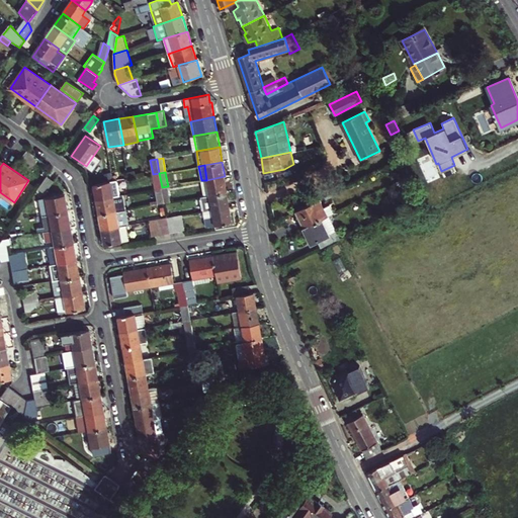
[(153,174),(155,189),(162,187),(159,173),(153,174)]
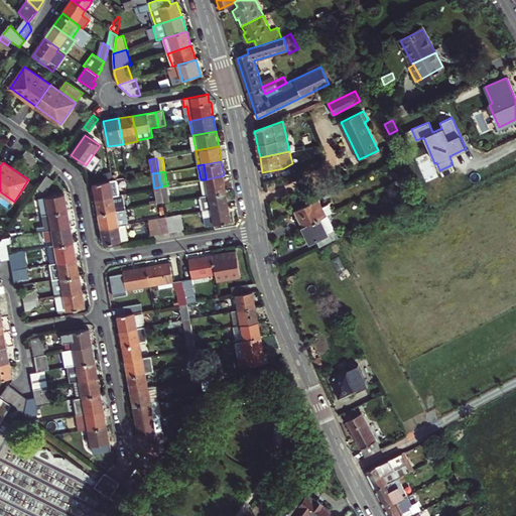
[(47,175),(38,188),(45,194),(54,180),(47,175)]
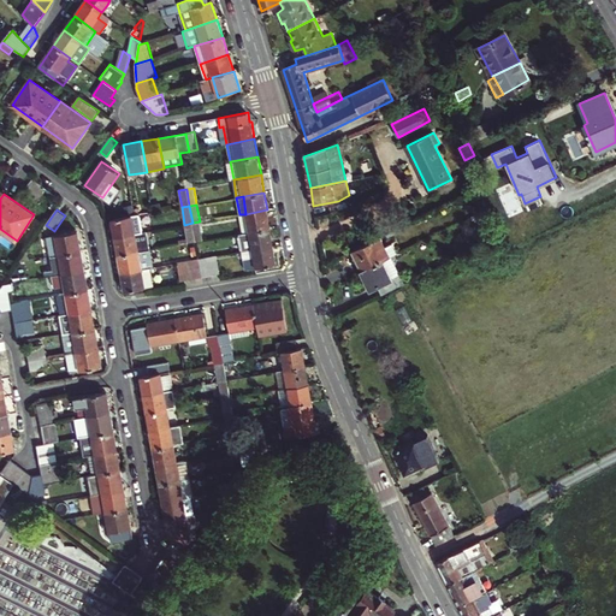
[(249,231),(270,227),(267,209),(246,214),(249,231)]
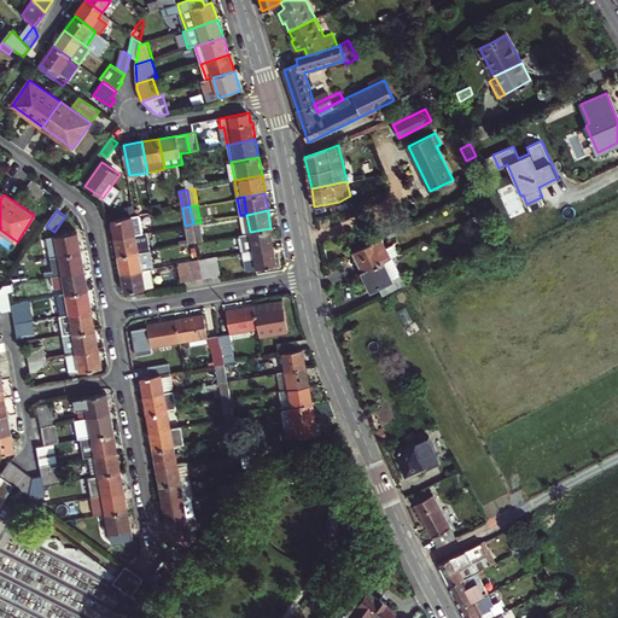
[(112,220),(116,238),(144,233),(140,215),(112,220)]
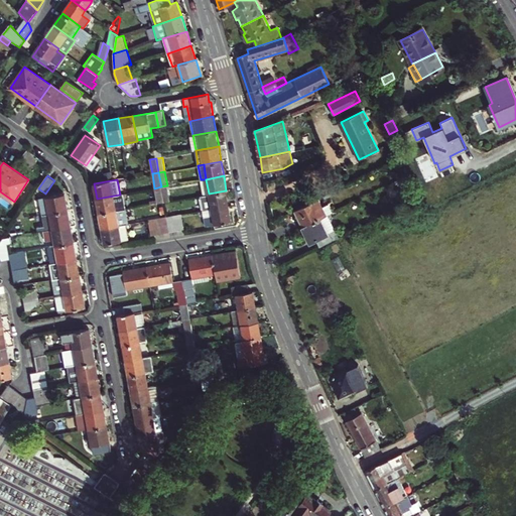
[(170,201),(167,185),(161,186),(164,202),(170,201)]
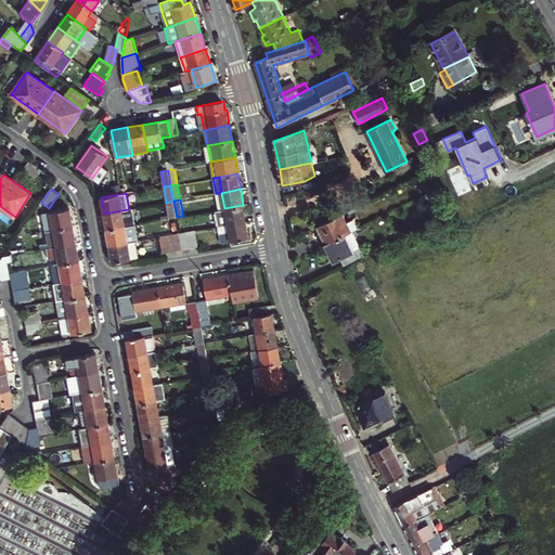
[(228,224),(246,221),(243,205),(224,208),(228,224)]
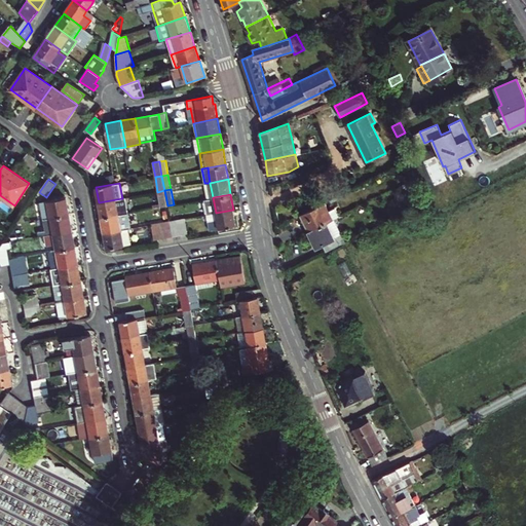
[(50,218),(70,215),(67,198),(41,203),(44,219),(50,218)]
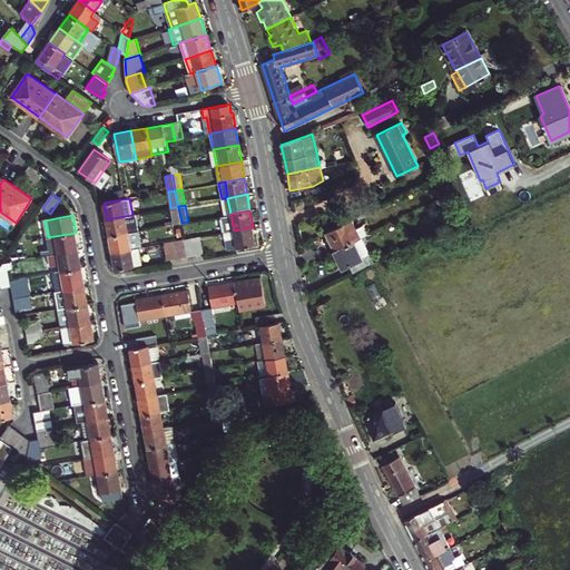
[(110,236),(136,231),(133,215),(107,219),(110,236)]
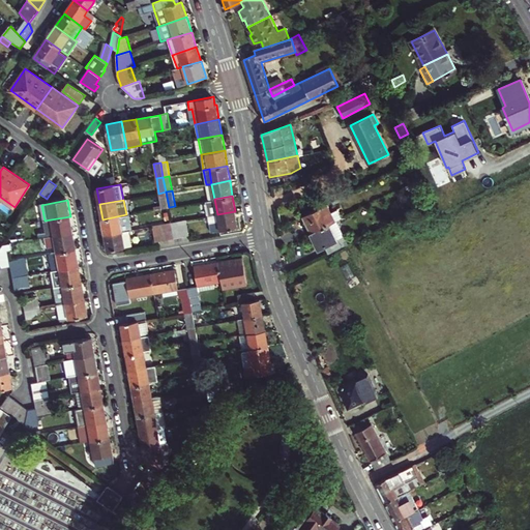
[(328,203),(303,215),(312,233),(330,224),(336,221),(328,203)]
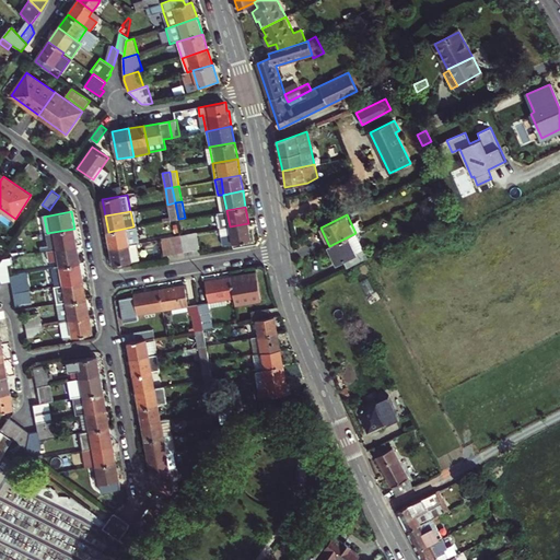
[(248,223),(230,226),(231,235),(222,236),(223,245),(252,241),(248,223)]
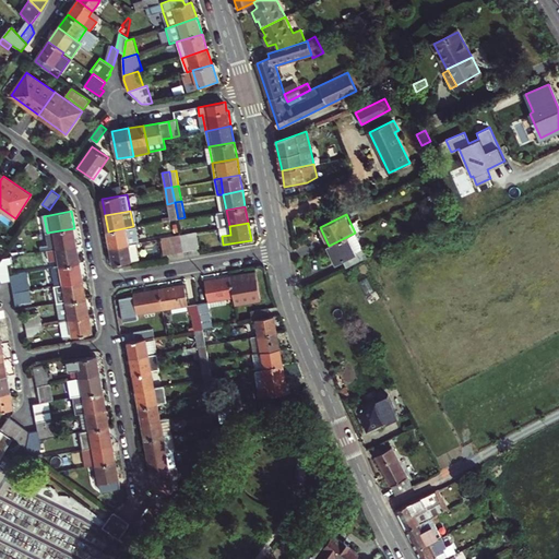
[(140,242),(137,226),(133,226),(108,232),(111,248),(137,244),(140,242)]
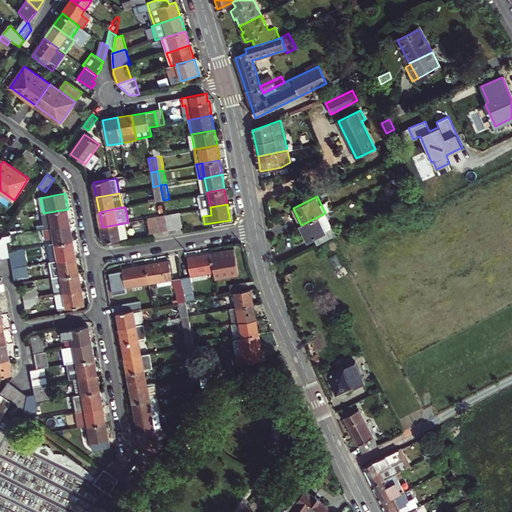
[(44,229),(52,228),(70,225),(68,209),(49,212),(43,213),(45,224),(38,226),(39,230),(44,229)]
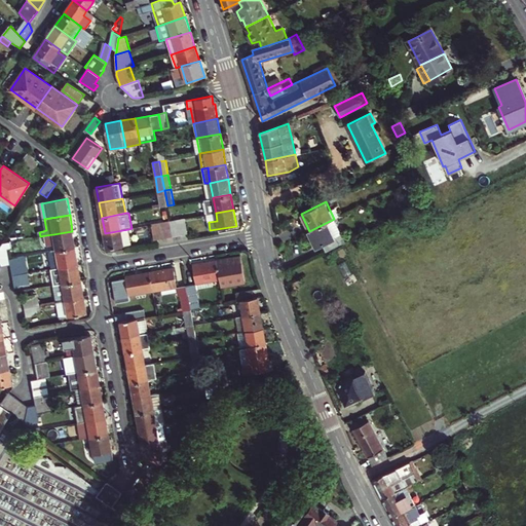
[(178,220),(180,235),(188,234),(185,219),(178,220)]
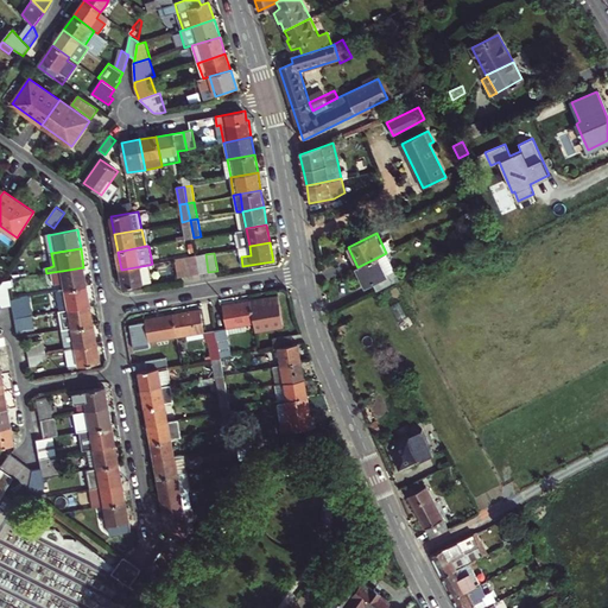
[(197,255),(200,273),(208,272),(206,254),(197,255)]
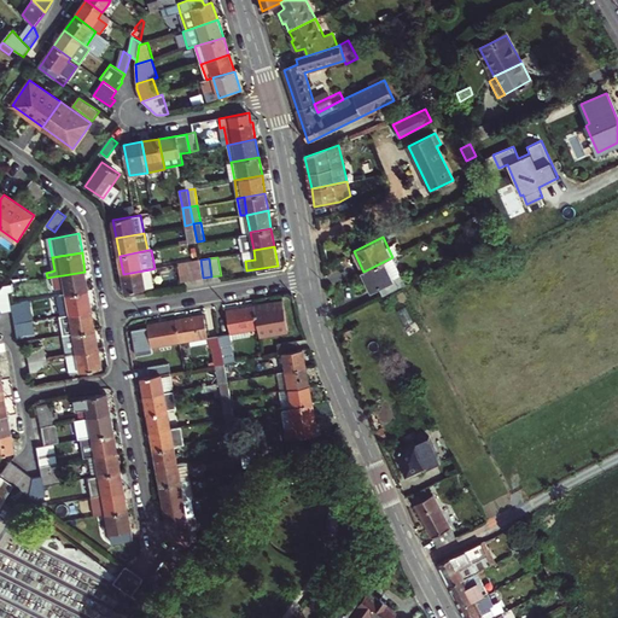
[(200,260),(191,262),(193,279),(203,278),(200,260)]
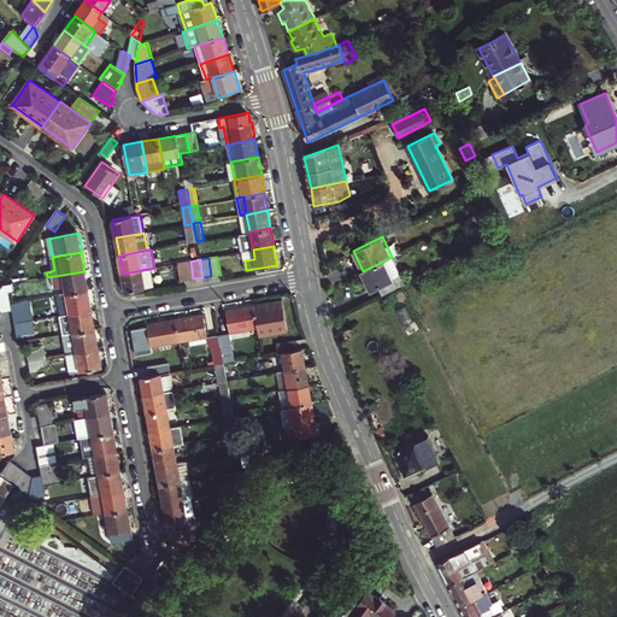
[(380,287),(383,294),(405,283),(401,276),(394,280),(385,260),(363,271),(372,291),(380,287)]
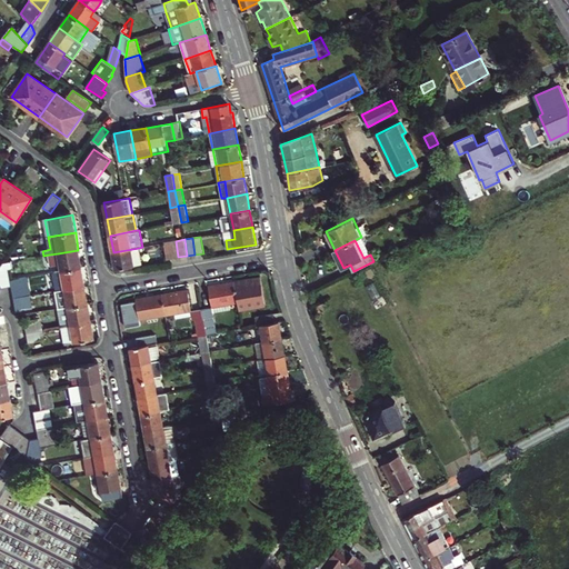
[(167,259),(178,257),(176,241),(163,243),(167,259)]
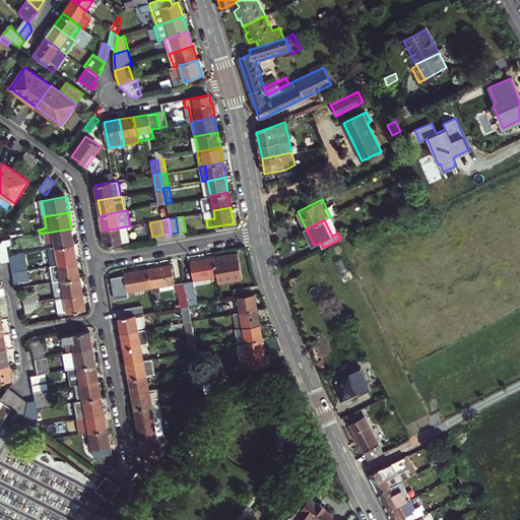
[(130,242),(127,226),(104,231),(106,246),(130,242)]
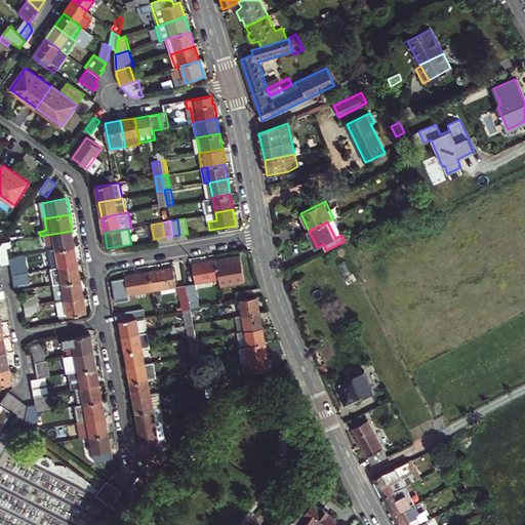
[(56,250),(75,247),(72,231),(53,234),(45,235),(47,246),(55,244),(56,250)]
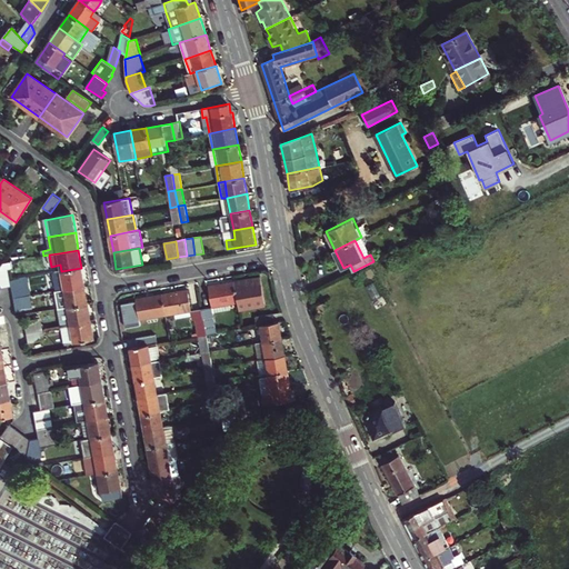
[(58,290),(65,289),(85,286),(81,268),(61,271),(55,272),(58,290)]
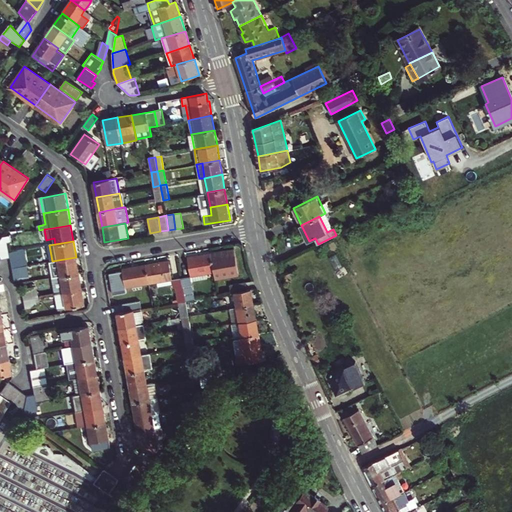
[(11,257),(10,252),(8,242),(0,244),(0,255),(2,259),(11,257)]
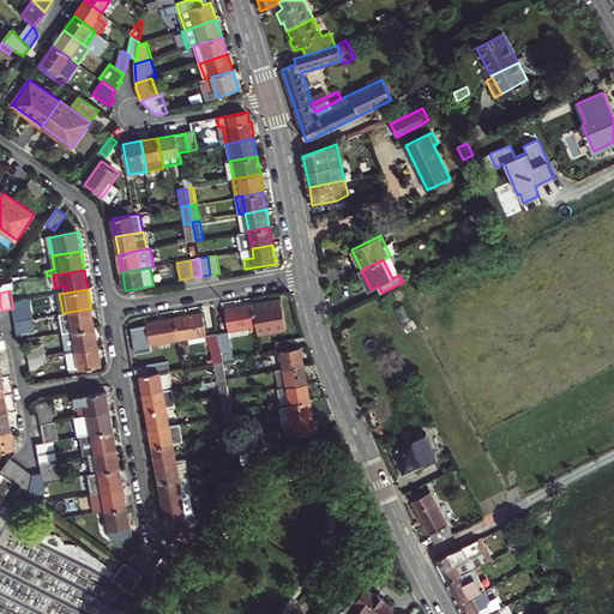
[(32,318),(30,299),(12,302),(13,308),(14,320),(32,318)]
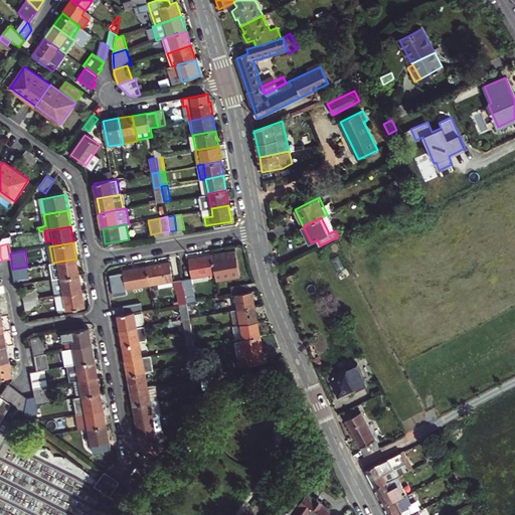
[(236,250),(212,255),(215,274),(239,270),(236,250)]
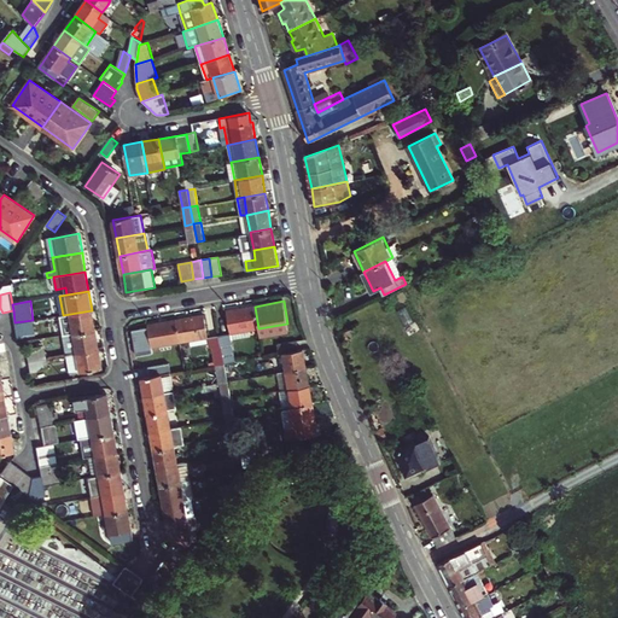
[(258,328),(255,307),(227,310),(231,333),(258,328)]
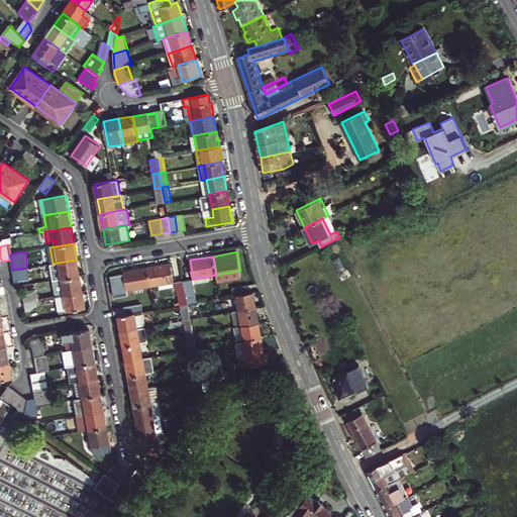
[(77,260),(59,263),(62,279),(80,276),(77,260)]
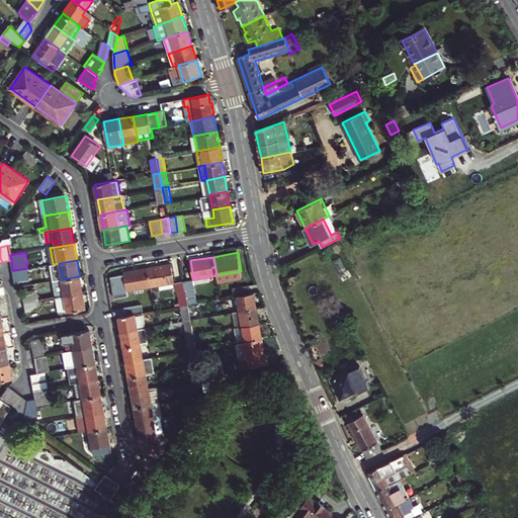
[(147,268),(151,286),(174,282),(171,264),(147,268)]
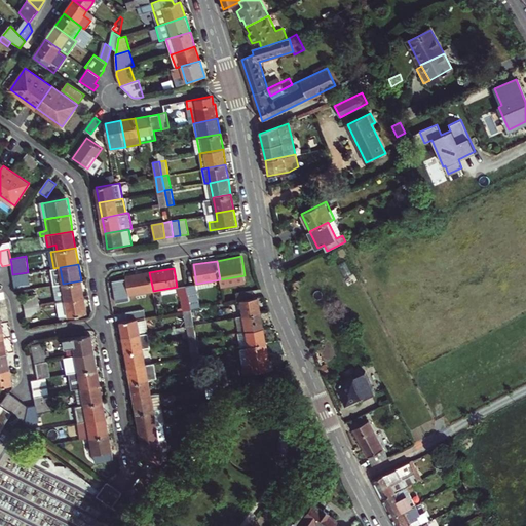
[(31,284),(28,272),(12,274),(15,287),(31,284)]
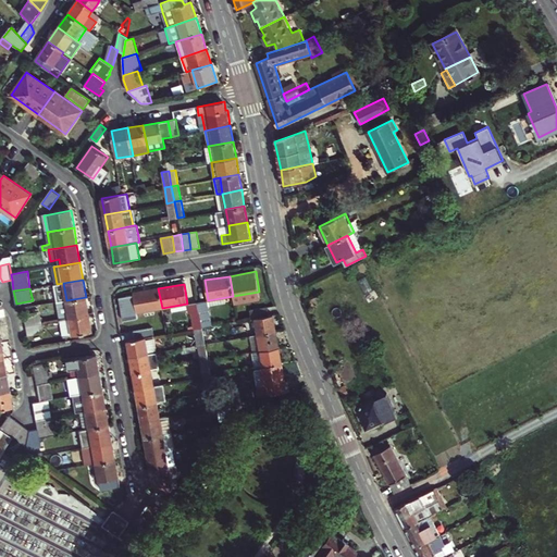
[(162,308),(158,288),(133,293),(137,312),(162,308)]
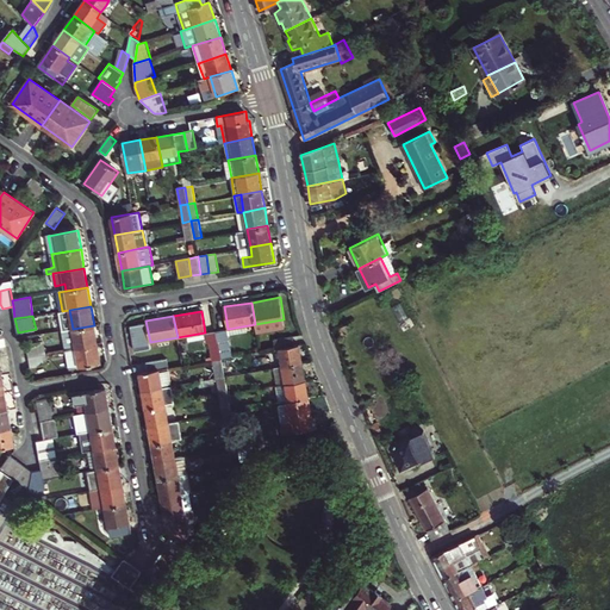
[(94,325),(73,329),(76,348),(98,344),(94,325)]
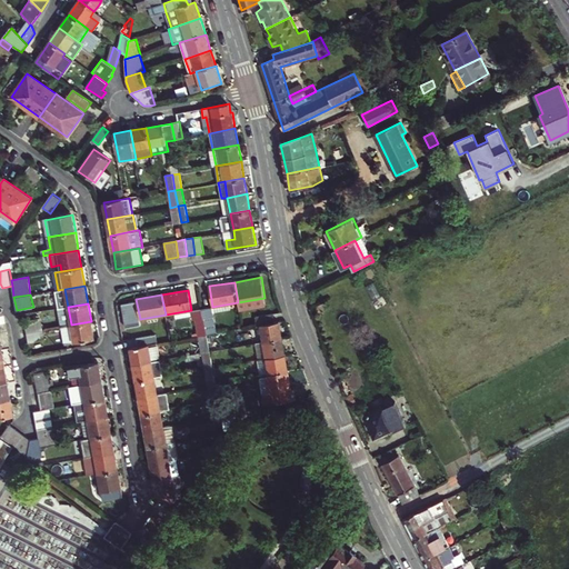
[(217,332),(212,307),(202,309),(207,335),(217,332)]
